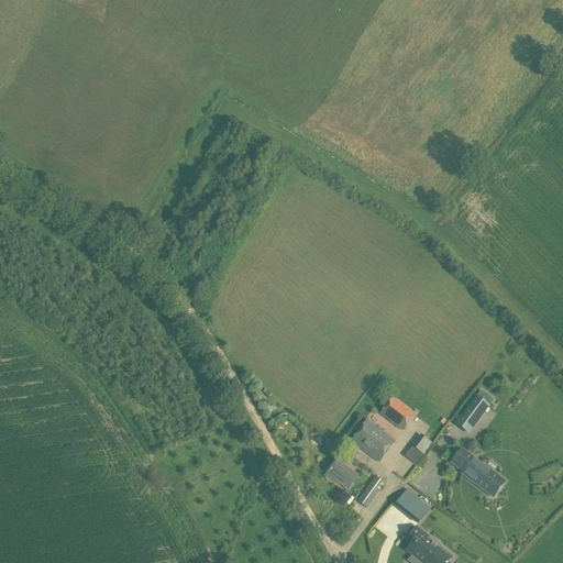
[(403,431),(415,415),(393,398),(381,414),(403,431)]
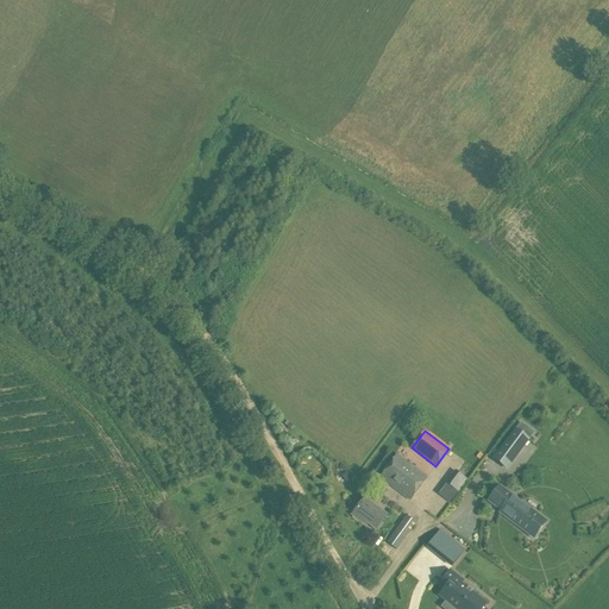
[(506,470),(515,458),(528,440),(516,432),(502,449),(494,460),(506,470)]
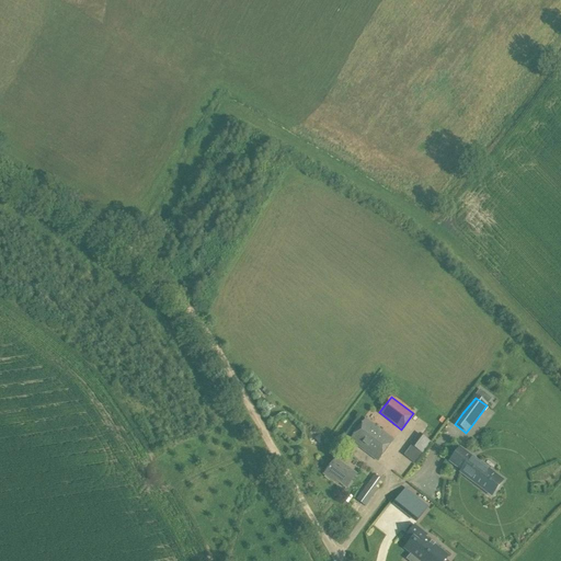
[(378,461),(393,441),(366,419),(350,441),(378,461)]
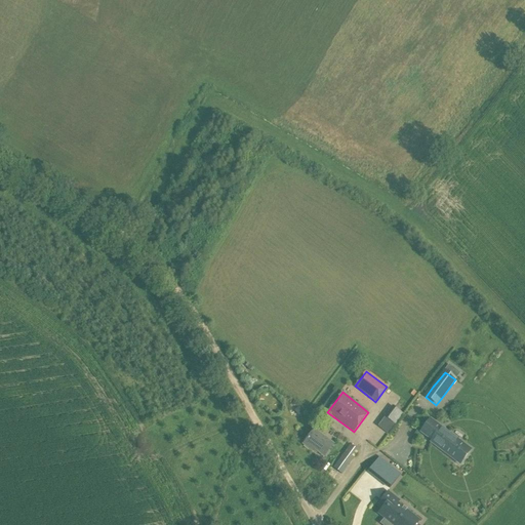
[(299,405),(294,410),(298,414),(304,410),(299,405)]
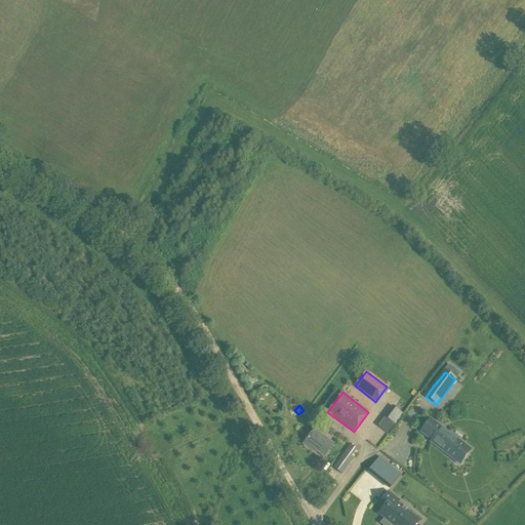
[(394,407),(378,427),(389,435),(403,415),(394,407)]
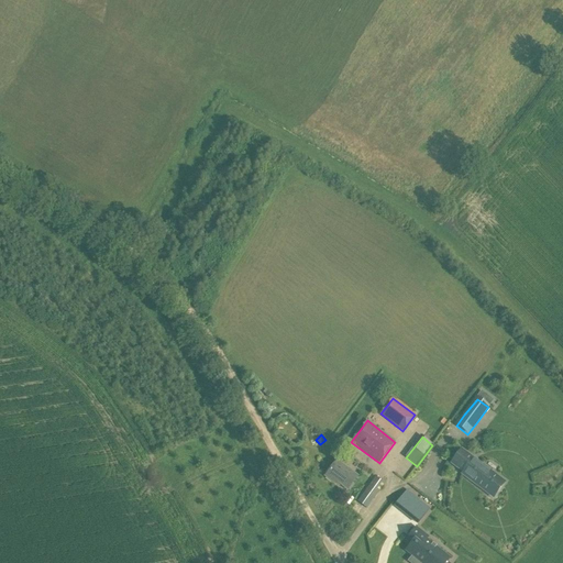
[(490,486),(490,487),(492,488),(493,487),(496,489),(497,490),(501,486),(505,483),(462,450),(453,462),(465,471),(463,474),(477,485),(484,489),(487,485),(490,486)]
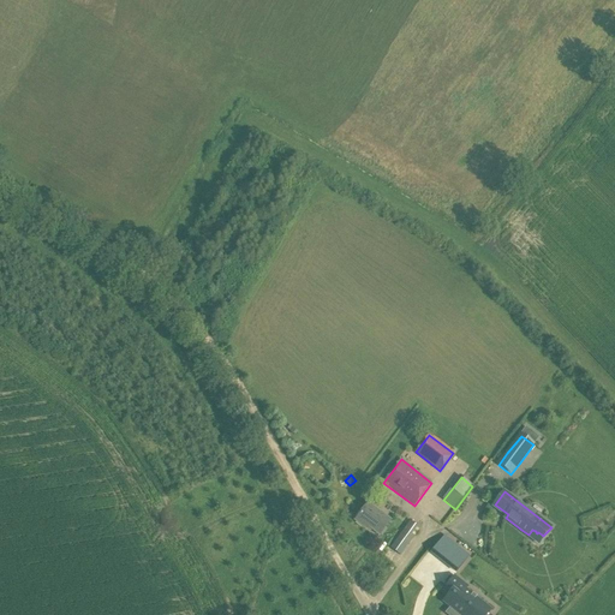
[(380,535),(390,520),(368,503),(356,520),(366,529),(368,526),(380,535)]
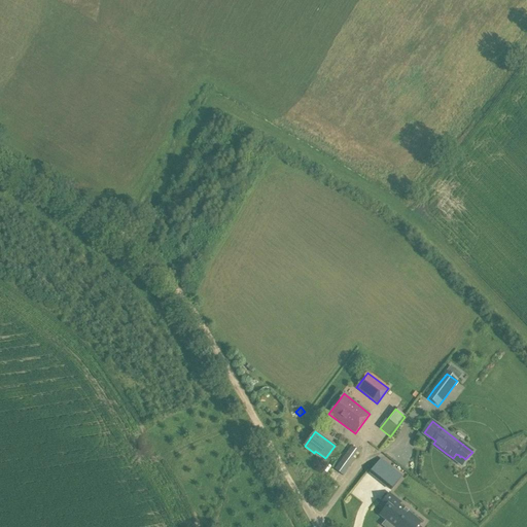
[(350,466),(360,453),(351,446),(342,460),(350,466)]
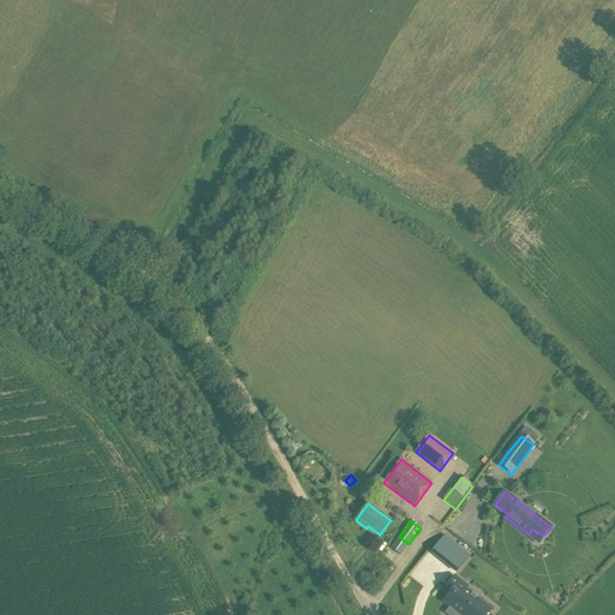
[(445,536),(431,553),(457,572),(470,556),(445,536)]
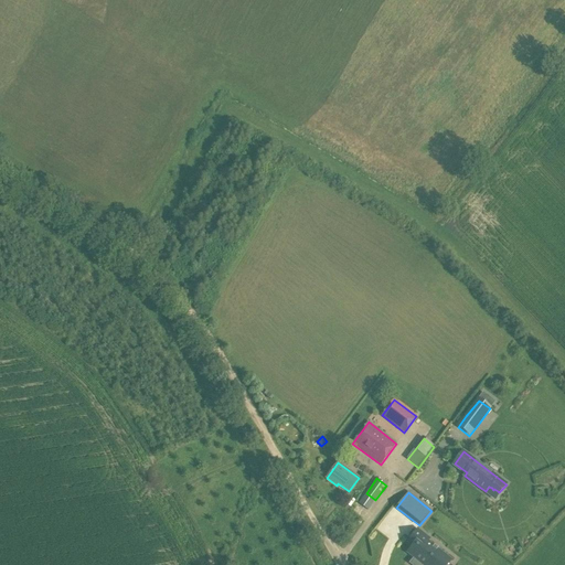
[(318,519),(322,516),(318,508),(313,510),(318,519)]
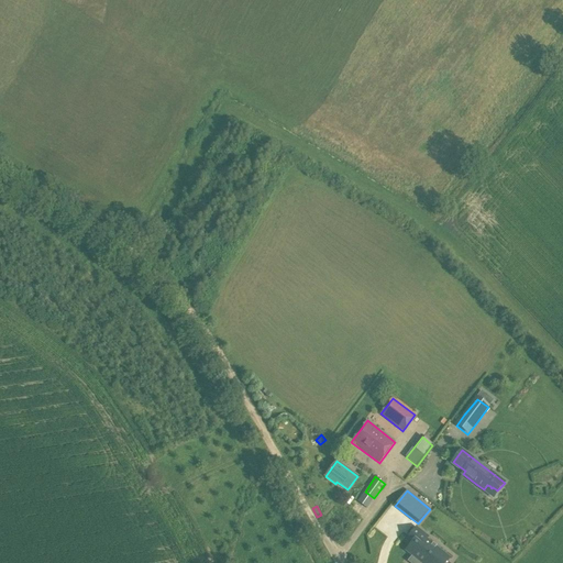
[(411,556),(419,562),(439,562),(445,555),(435,548),(437,547),(432,543),(431,544),(414,531),(407,540),(412,543),(407,551),(412,555),(411,556)]
